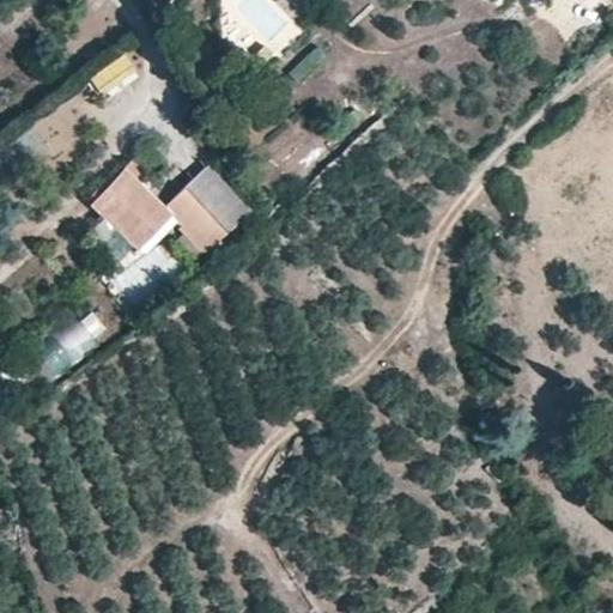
[(125,54),(90,78),(105,99),(140,76),(125,54)]
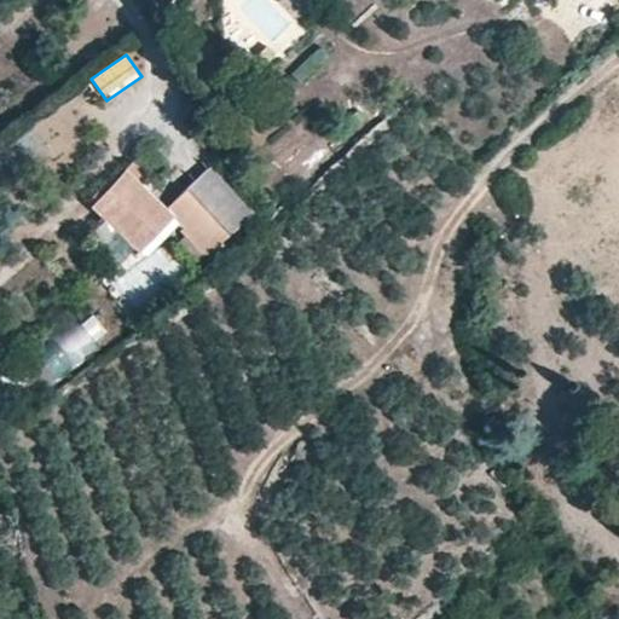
[(146,171),(134,160),(127,168),(139,179),(146,171)]
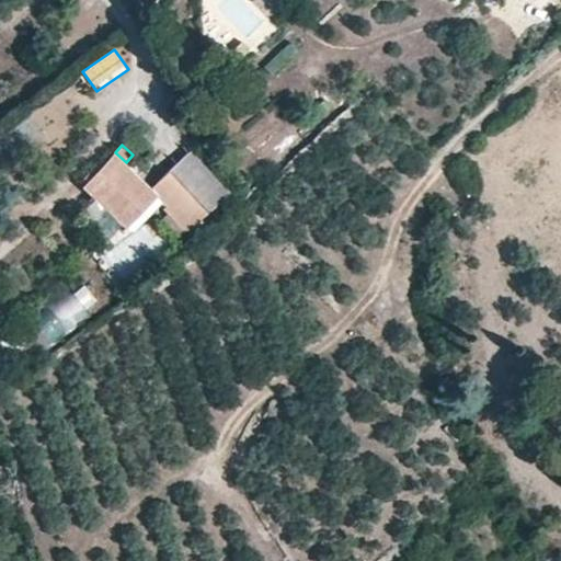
[(226,192),(185,152),(152,186),(126,162),(115,152),(82,187),(127,230),(153,202),(186,233),(226,192)]
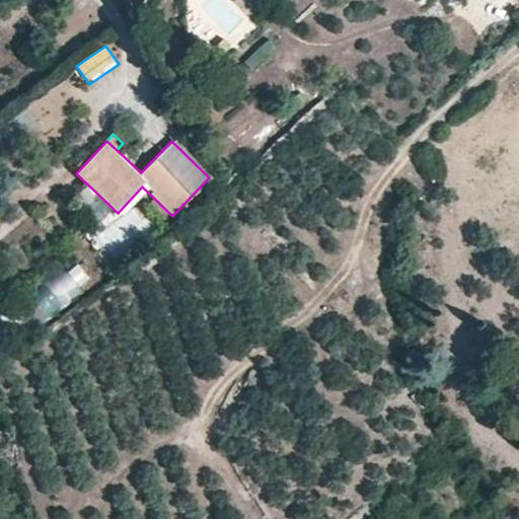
[(31,324),(78,287),(65,270),(61,273),(17,307),(26,318),(31,324)]
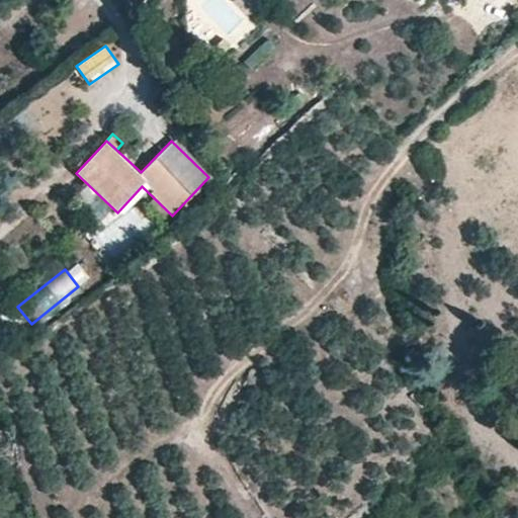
[(0,362),(13,353),(6,345),(0,349),(0,362)]
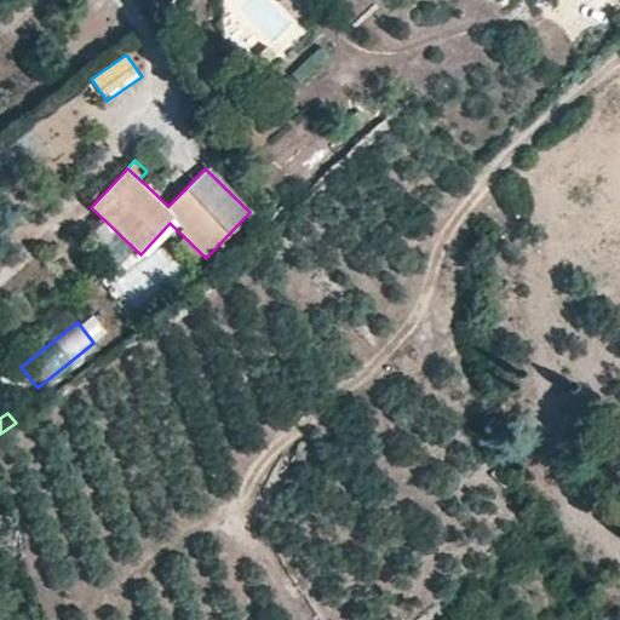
All buildings are outlined.
